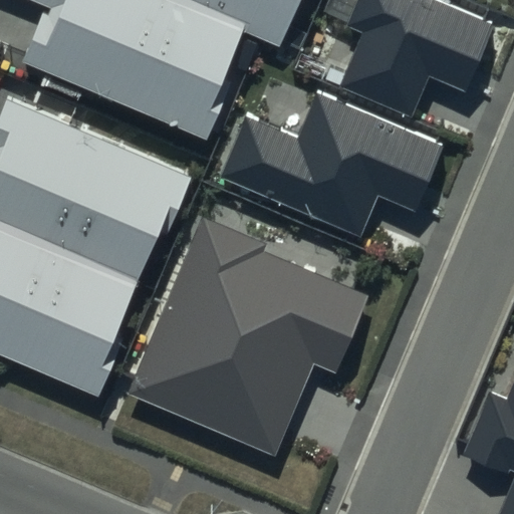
[(29,0),(47,7),(23,65),(203,140),(247,34),(280,48),(300,0),(29,0)]
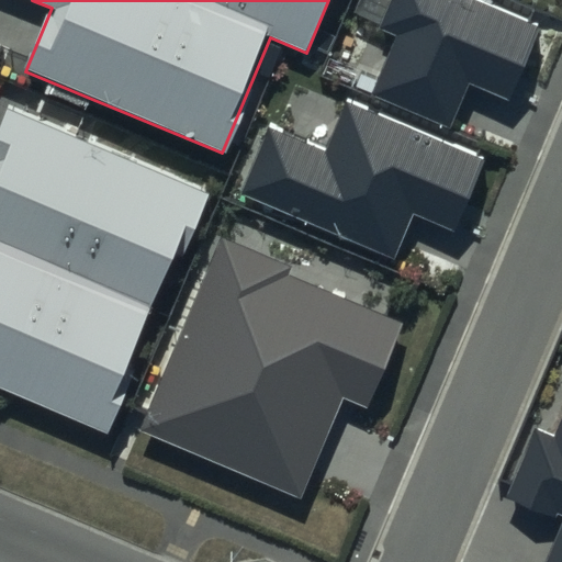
[(542,27),(475,0),(390,0),(379,29),(396,35),(371,93),(452,127),(470,86),(510,102),(542,27)]
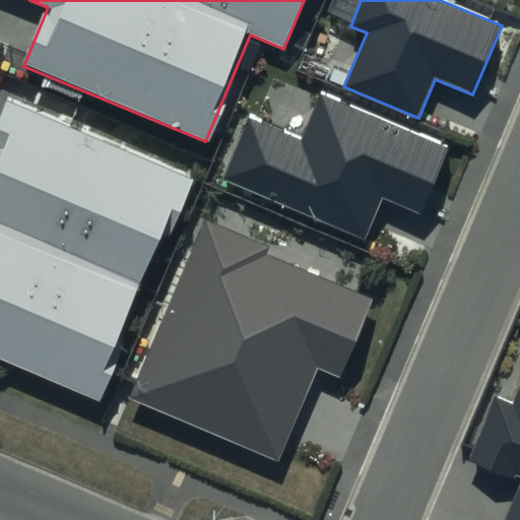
[(197,178),(6,95),(0,110),(0,358),(99,400),(124,341),(119,339),(161,240),(169,243),(197,178)]
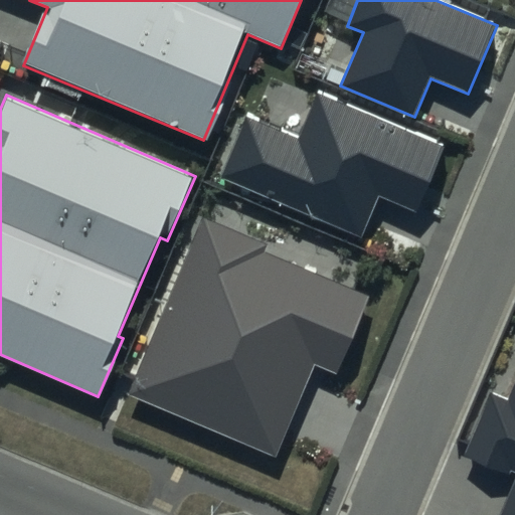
[(444,148),(318,95),(301,137),(246,114),(219,177),(361,236),(378,195),(416,211),(444,148)]
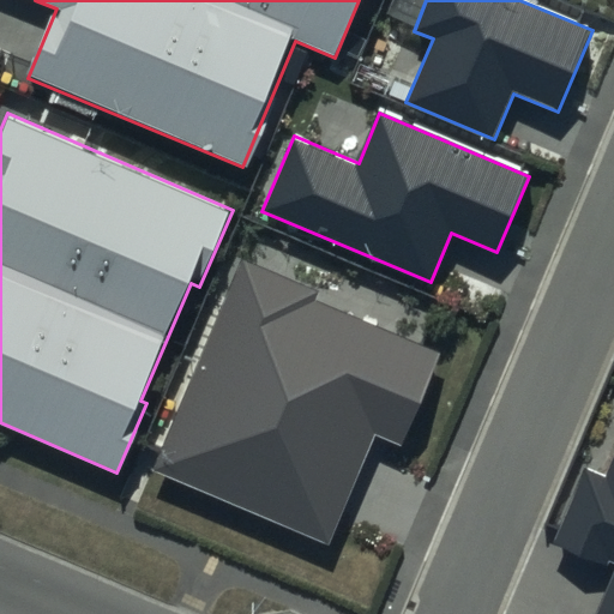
[(318,290),(242,258),(152,470),(330,546),(377,435),(401,446),(440,354),(313,301),(318,290)]
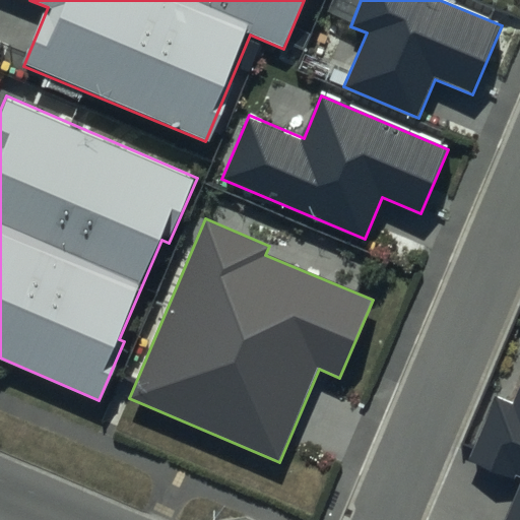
[(519,519),(519,391),(514,406),(499,400),(473,458),(519,477),(519,490),(507,519),(519,519)]
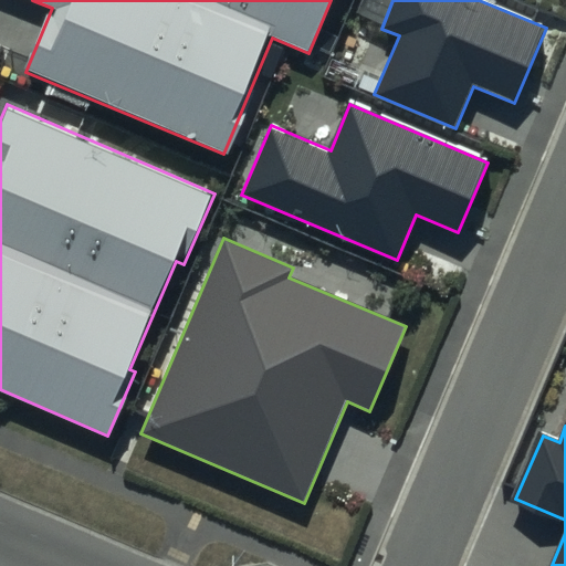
All buildings are outlined.
